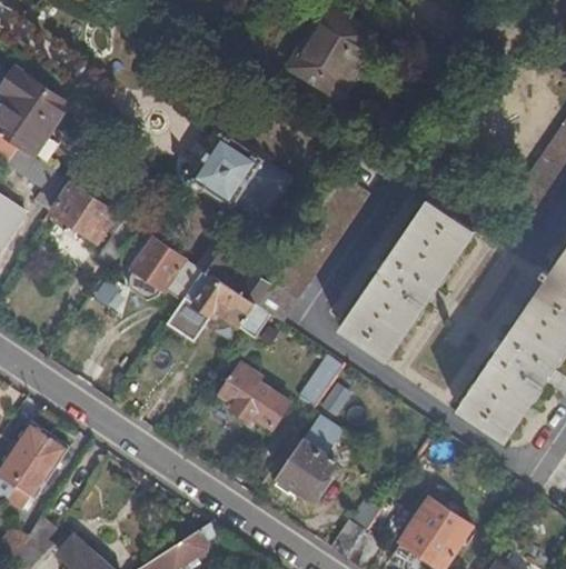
[(19,7),(0,33),(0,36),(22,51),(42,22),(19,7)]
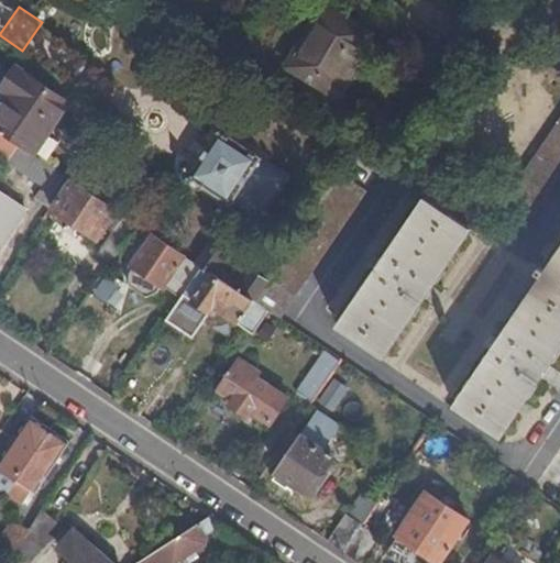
[(366,37),(319,9),(296,46),(302,50),(289,68),(331,94),(366,37)]
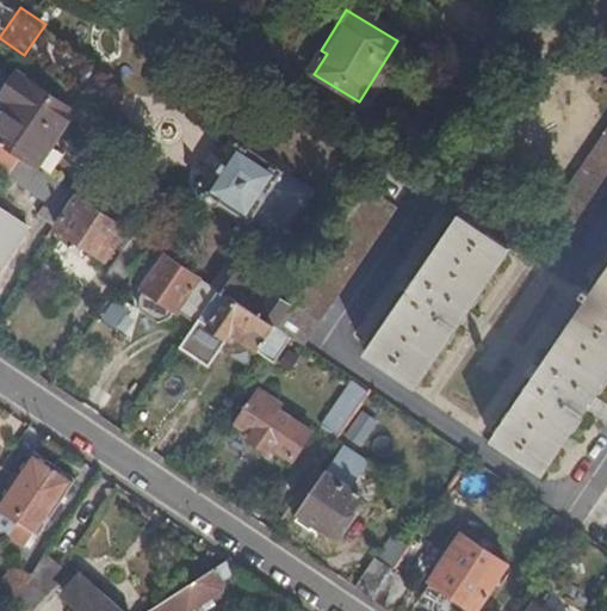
[(495,82),(476,71),(472,75),(490,88),(495,82)]
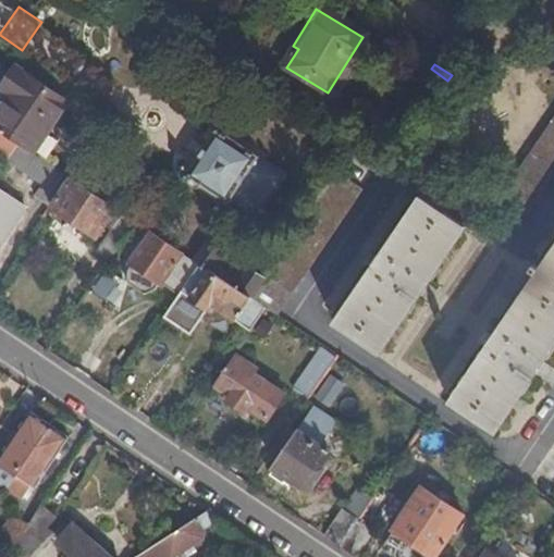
[(0,132),(16,144),(29,151),(63,99),(14,66),(0,86),(0,96),(5,100),(0,109),(0,132)]
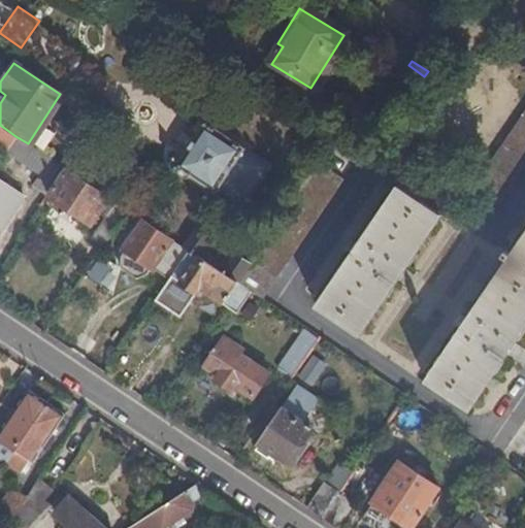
[(282,97),(273,92),(270,97),(277,103),(282,97)]
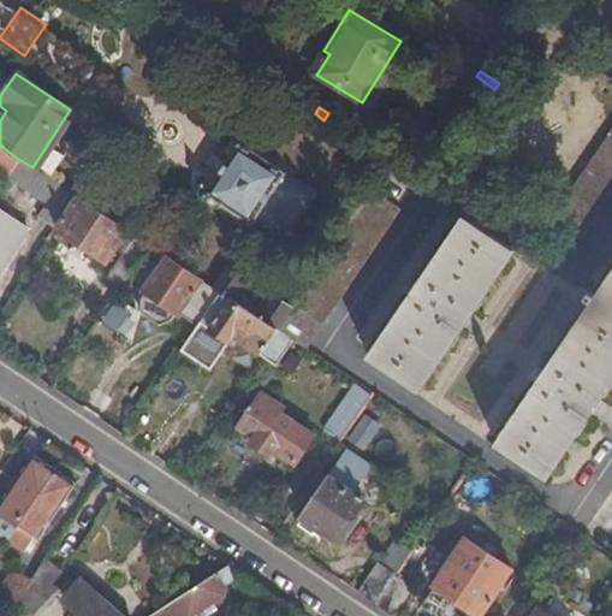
[(611,185),(611,122),(546,220),(575,240),(611,185)]
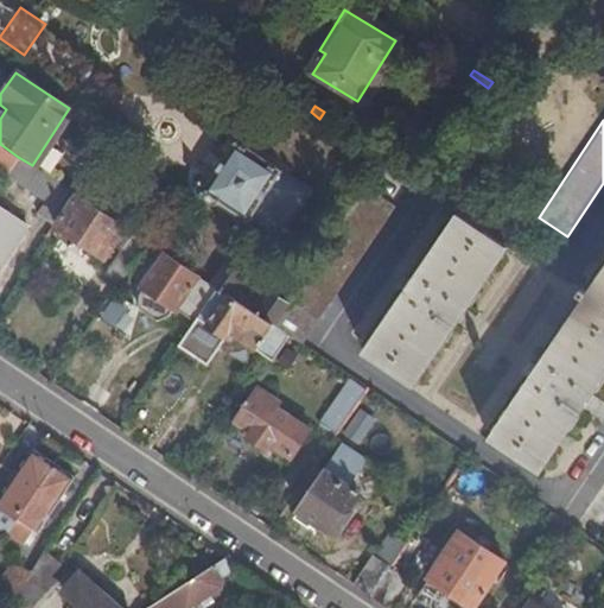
[(245,221),(247,216),(274,176),(278,170),(234,140),(199,190),(245,221)]
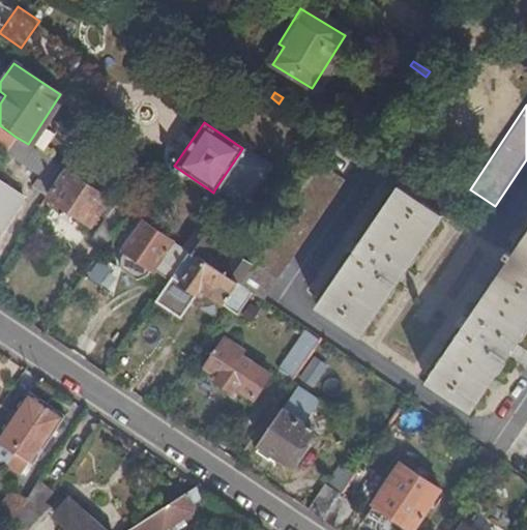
[(0,145),(5,149),(13,138),(0,128),(0,145)]
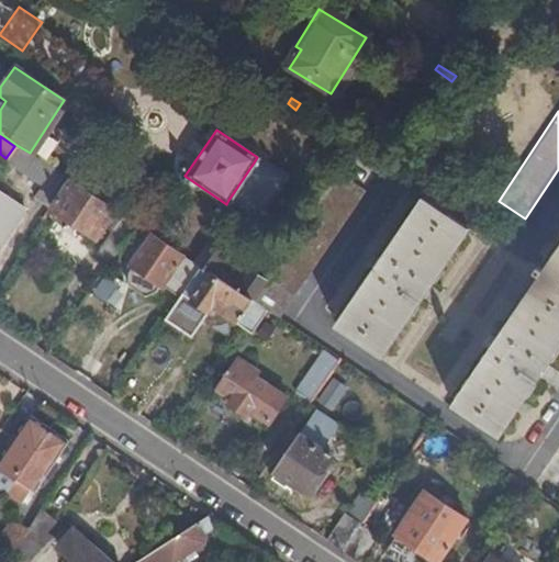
[(33,197),(51,209),(69,179),(30,153),(17,145),(6,161),(41,183),(33,197)]
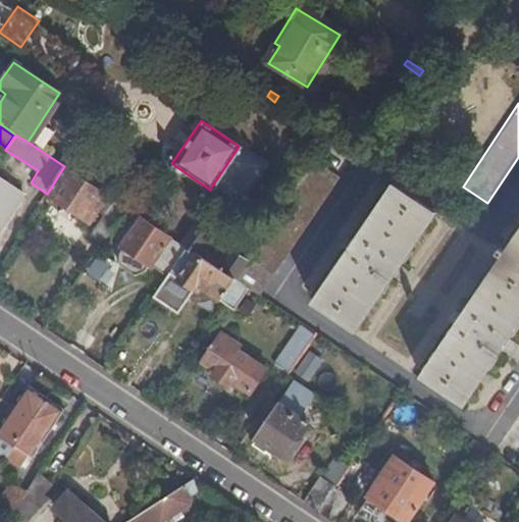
[(257,164),(236,151),(212,186),(234,200),(257,164)]
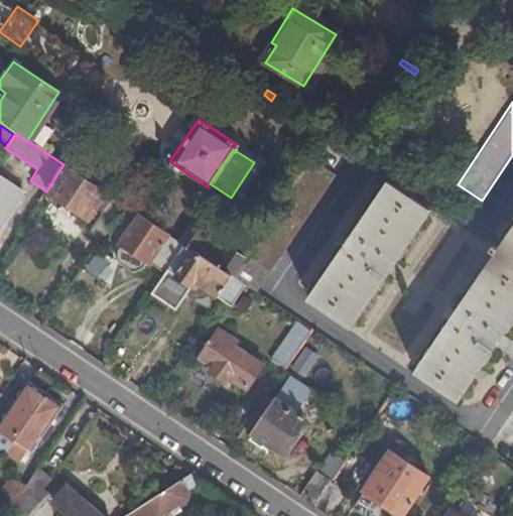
[(243,285),(252,291),(333,174),(307,158),(241,258),(229,275),(243,285)]
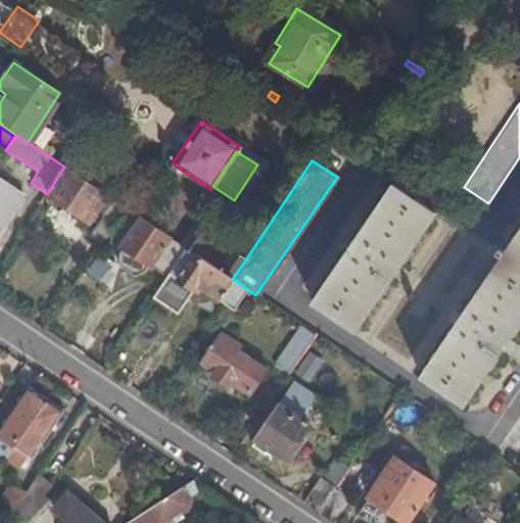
[(47,194),(46,195),(89,223),(107,195),(68,170),(64,167),(47,194)]
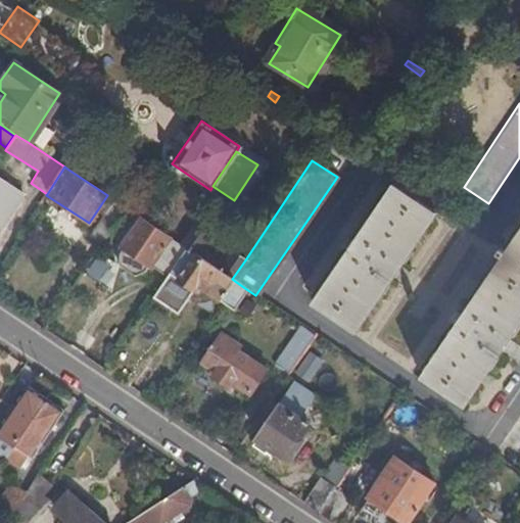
[(0,226),(21,194),(0,180),(0,226)]
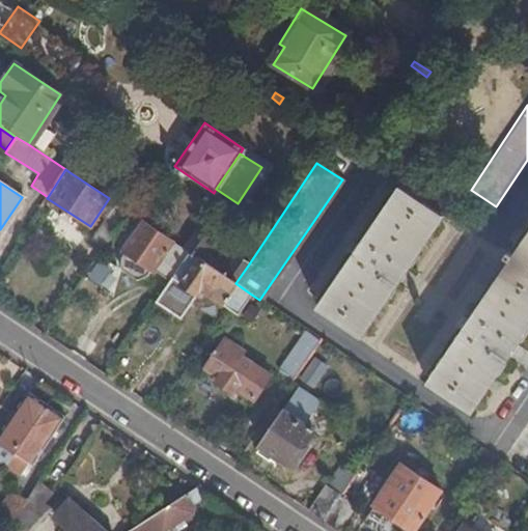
[(440,215),(397,186),(314,308),(357,337),(440,215)]
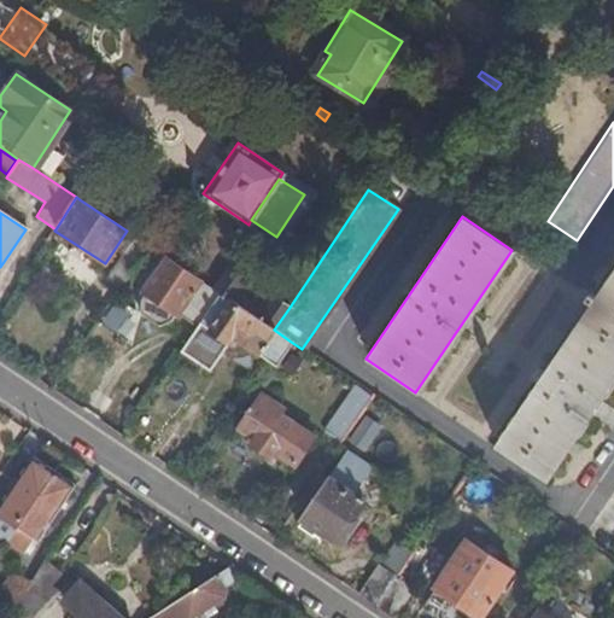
[(0,273),(28,232),(25,229),(0,267),(0,273)]
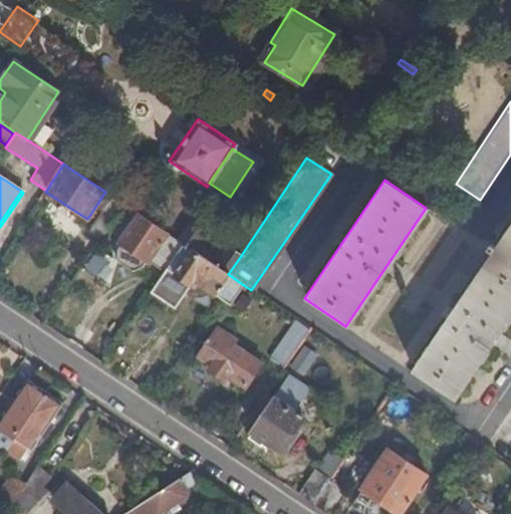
[(86,234),(97,241),(122,204),(111,197),(86,234)]
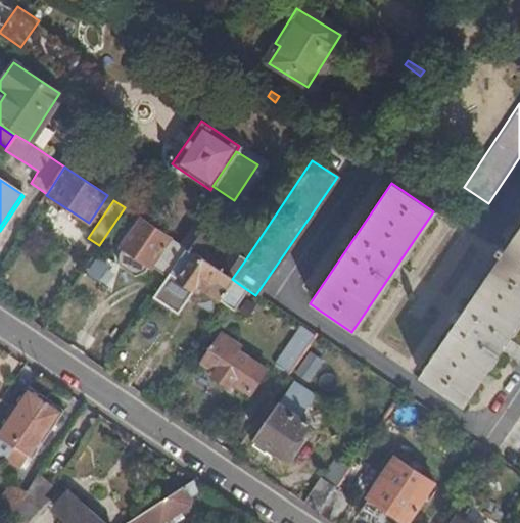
[(140,218),(133,212),(120,232),(128,237),(140,218)]
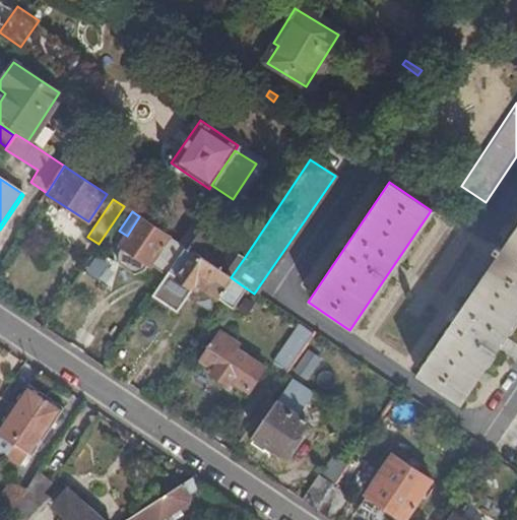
[(200,211),(190,225),(204,234),(202,237),(225,252),(228,250),(230,251),(239,237),(200,211)]
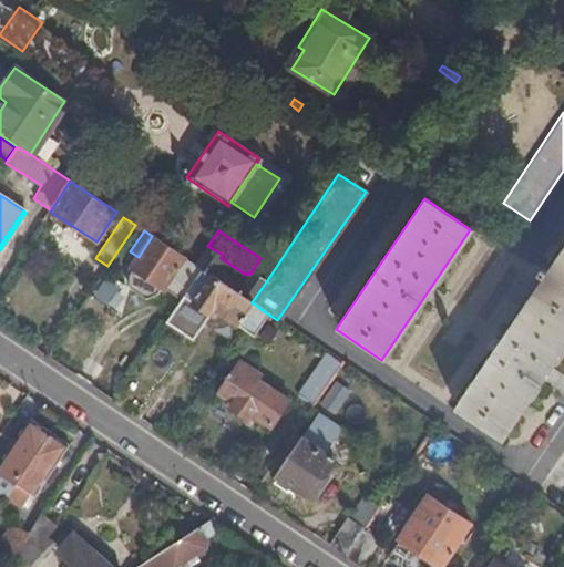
[(161,288),(180,300),(200,268),(195,265),(152,236),(139,257),(131,268),(133,269),(127,277),(126,288),(144,299),(156,295),(161,288)]
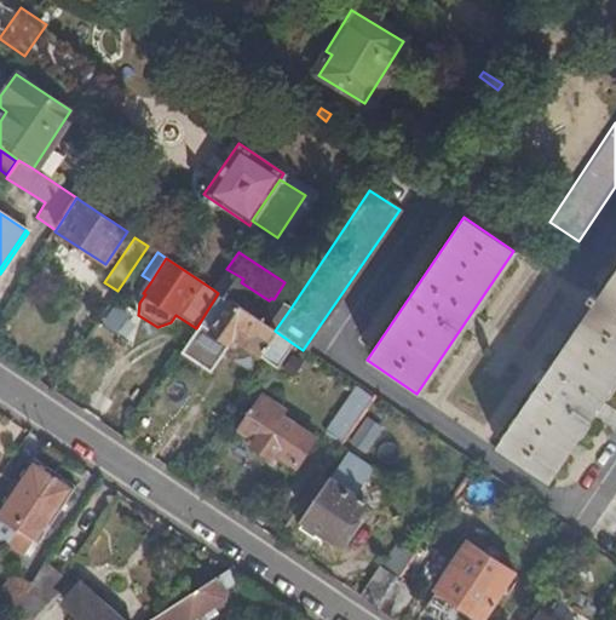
[(615,268),(610,277),(599,294),(615,305),(615,268)]
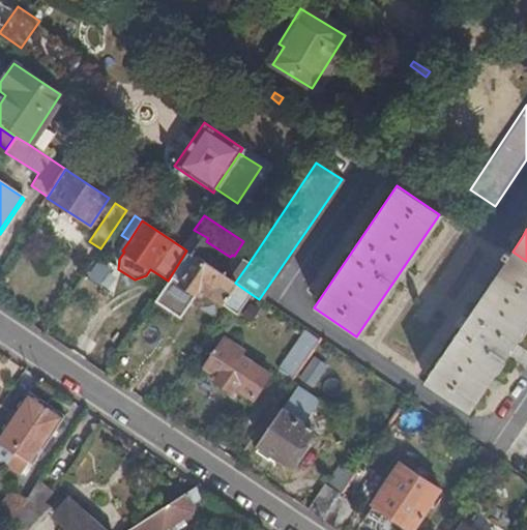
[(186,251),(235,283),(247,265),(234,256),(232,255),(230,257),(206,241),(208,238),(194,230),(182,247),(186,251)]
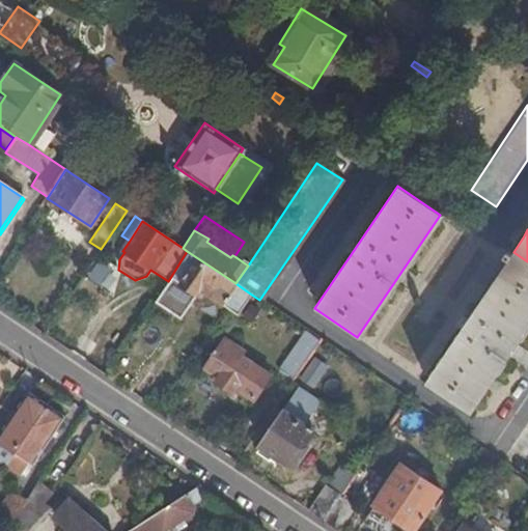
[(202,294),(235,315),(250,294),(235,283),(187,251),(168,281),(154,302),(178,317),(194,295),(198,290),(202,294)]
